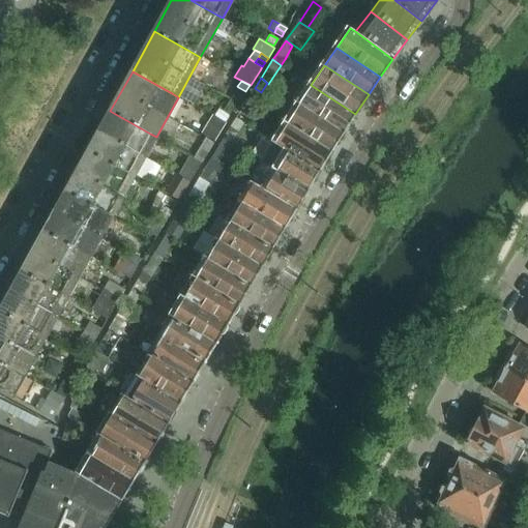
[(355,114),(311,85),(299,103),(344,132),(355,114)]
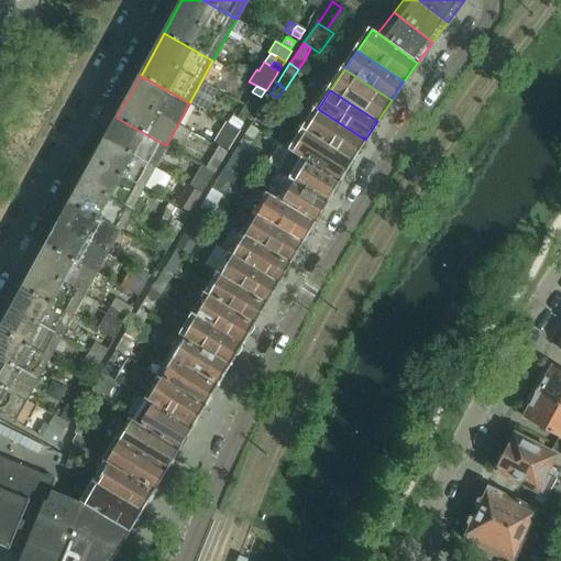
[(277,98),(271,94),(263,103),(271,108),(277,98)]
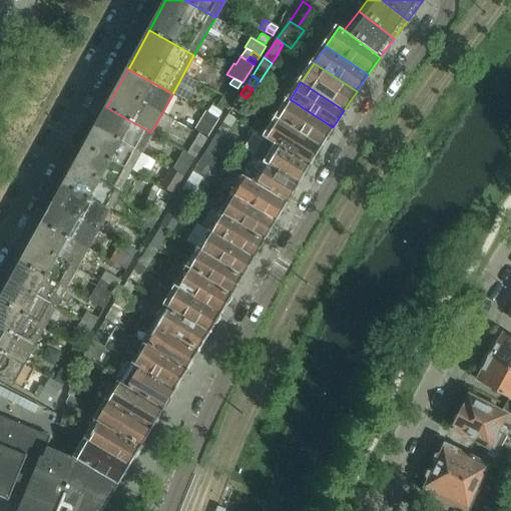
[(246,98),(239,94),(234,102),(242,107),(247,100),(246,98)]
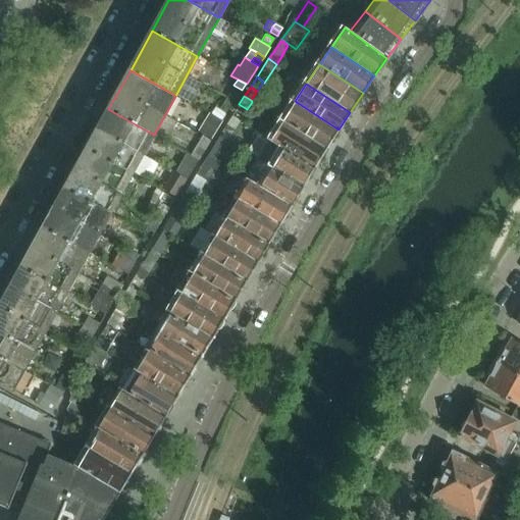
[(339,130),(295,101),(282,121),(326,149),(339,130)]
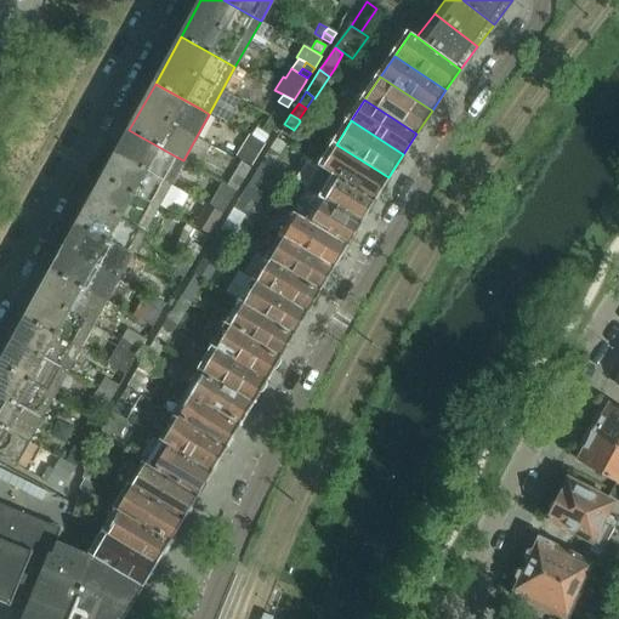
[(294,130),(284,124),(276,138),(282,143),(285,145),(294,130)]
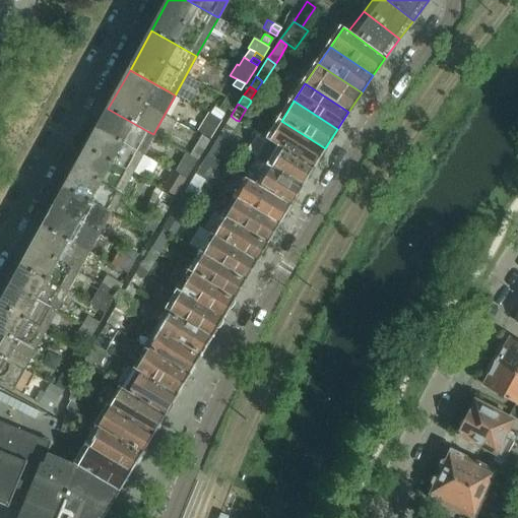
[(213,107),(209,113),(220,120),(223,115),(224,113),(218,110),(213,107)]
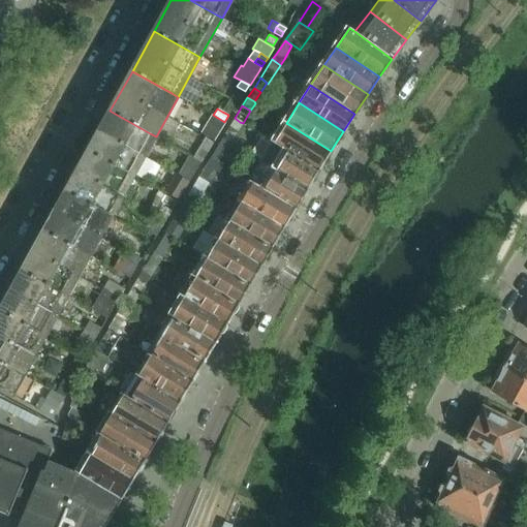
[(156,136),(150,133),(110,111),(88,151),(133,177),(156,136)]
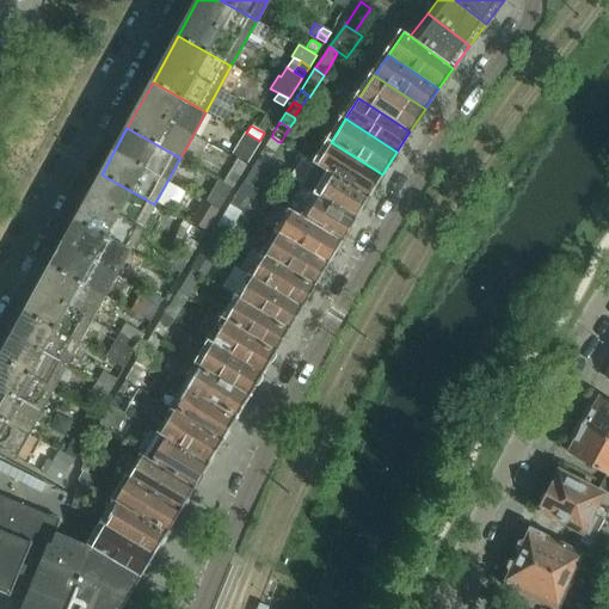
[(260,142),(253,139),(244,133),(237,146),(231,155),(234,159),(246,166),(252,157),(260,142)]
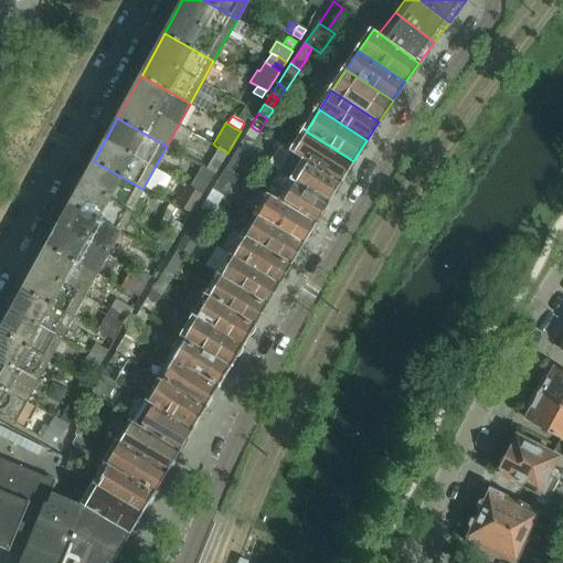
[(248,142),(256,130),(251,126),(243,138),(248,142)]
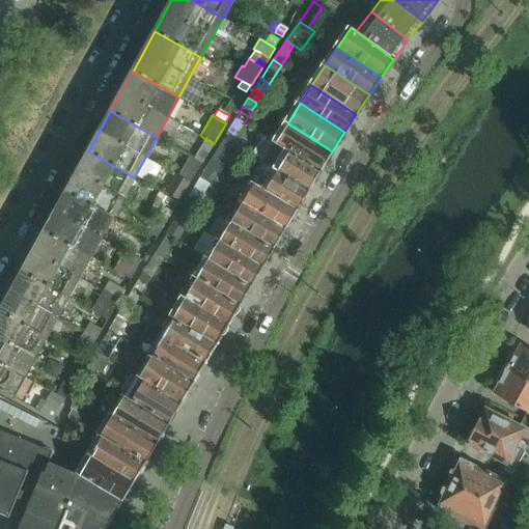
[(332,151),(287,123),(274,142),(282,148),(319,170),(332,151)]
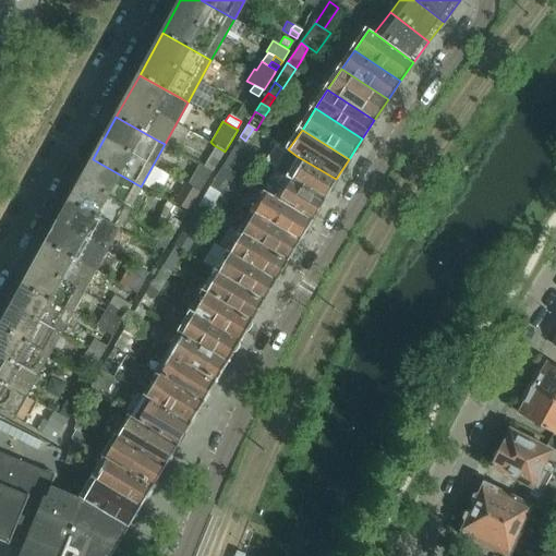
[(219,159),(225,152),(214,145),(202,166),(212,171),(219,159)]
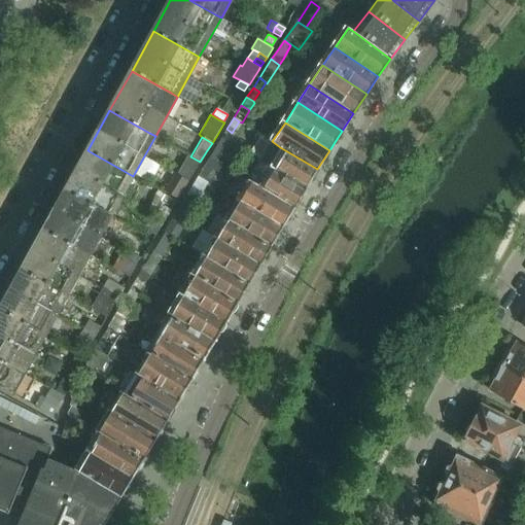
[(224,147),(228,149),(232,143),(226,140),(221,137),(217,143),(208,158),(216,162),(224,147)]
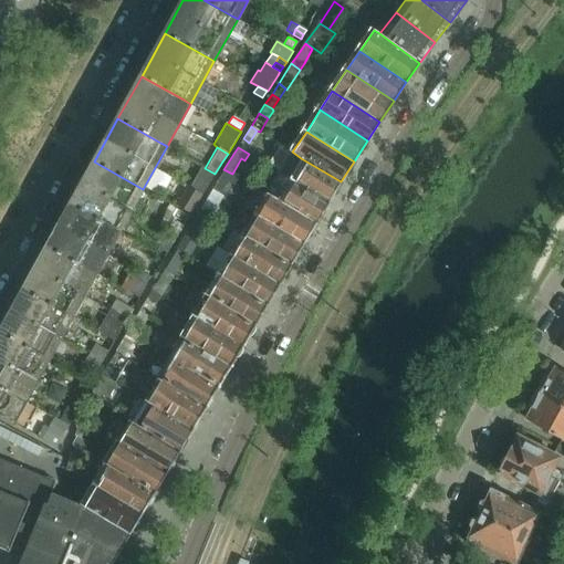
[(301,158),(292,152),(290,150),(278,171),(329,202),(341,181),(301,158)]
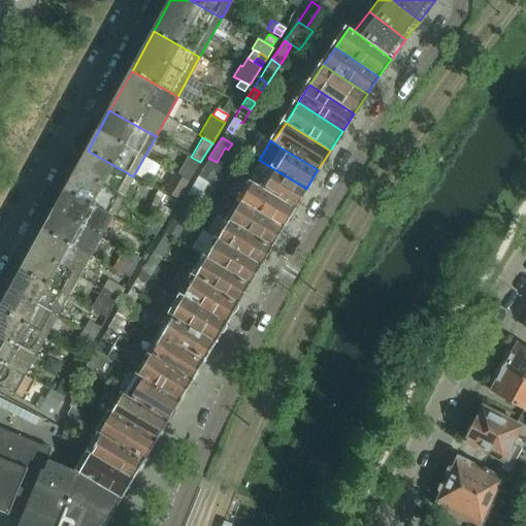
[(133,176),(88,151),(66,190),(111,216),(133,176)]
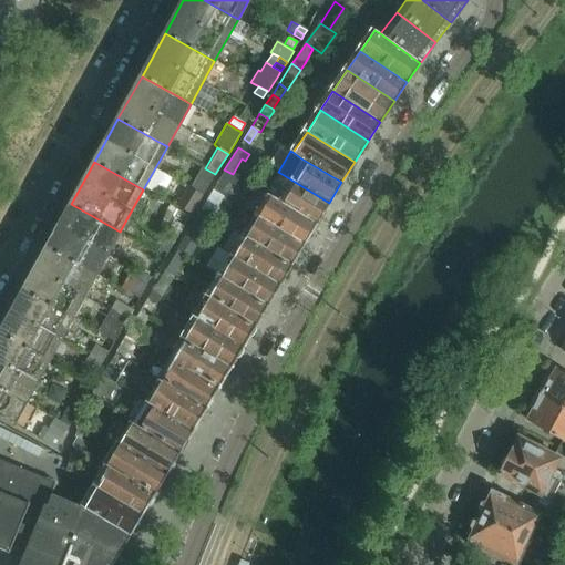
[(198,170),(193,177),(187,186),(194,191),(202,195),(208,186),(213,178),(198,170)]
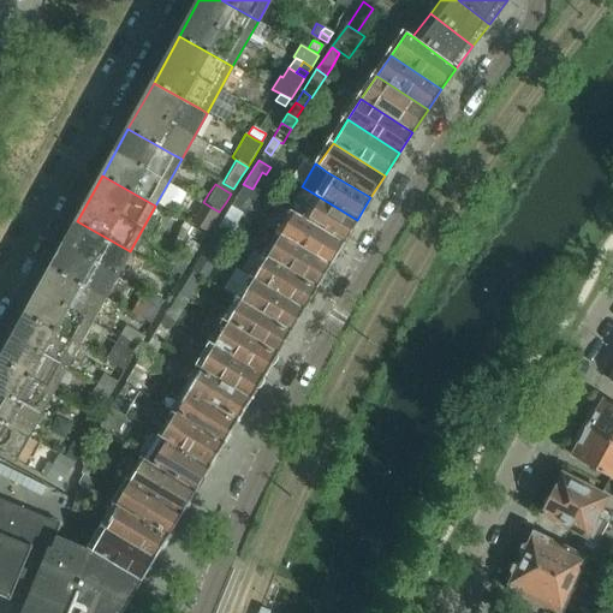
[(239,210),(253,189),(243,184),(230,204),(239,210)]
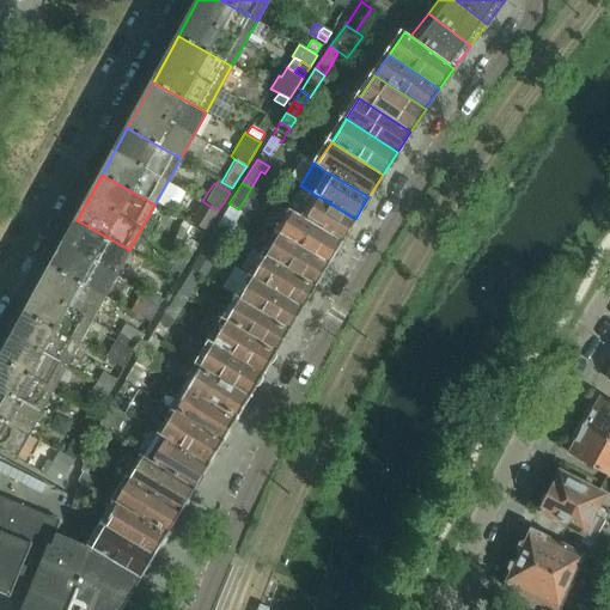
[(355,219),(300,185),(286,208),(298,215),(342,242),(355,219)]
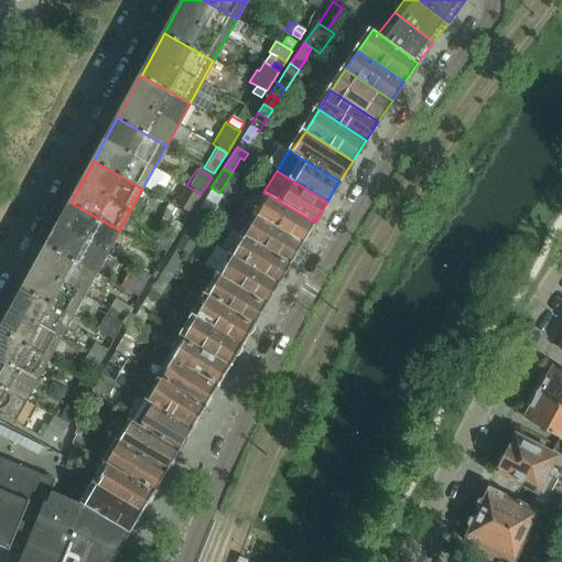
[(207,213),(219,193),(211,187),(198,207),(207,213)]
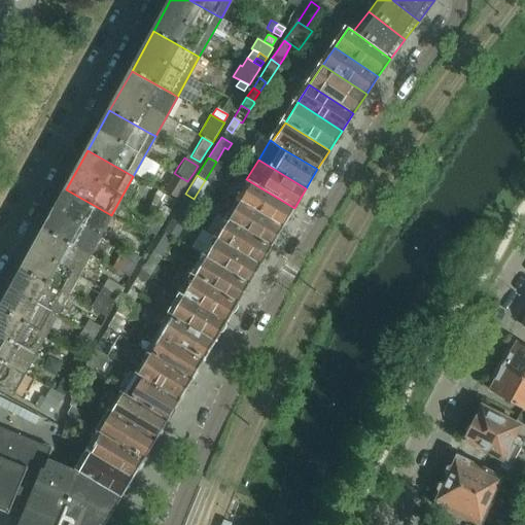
[(183,189),(187,181),(180,177),(175,184),(173,183),(166,195),(176,201),(183,189)]
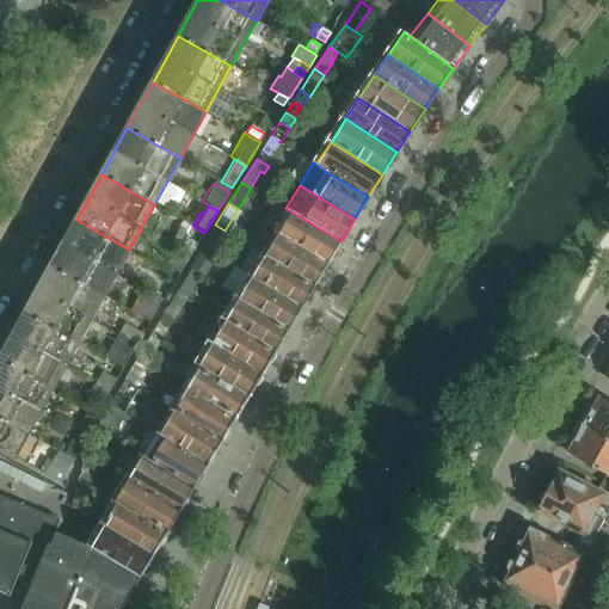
[(297,215),(285,208),(272,231),(277,234),(328,264),(342,241),(297,215)]
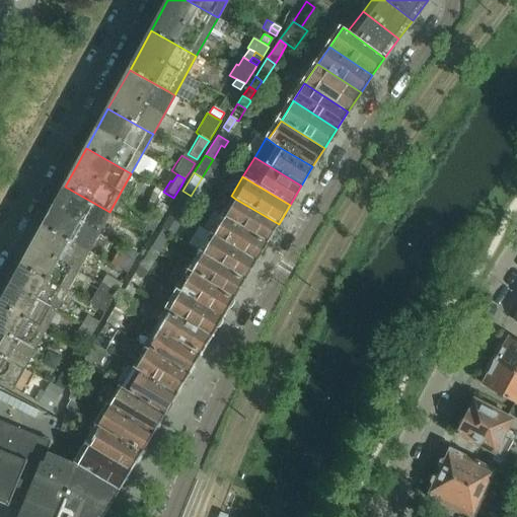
[(109,212),(65,187),(43,226),(88,250),(109,212)]
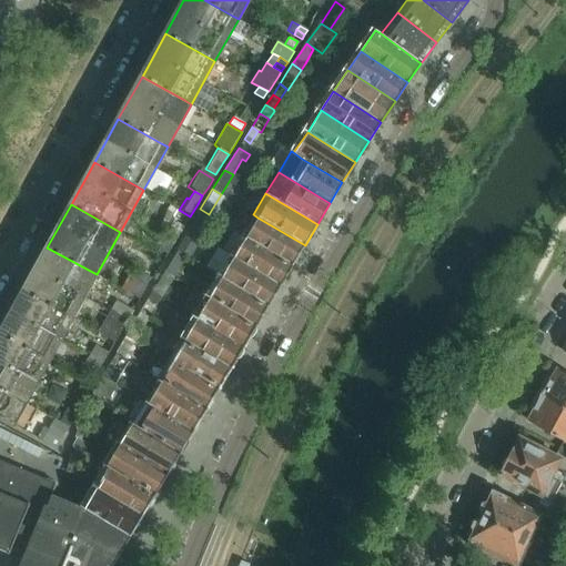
[(178,236),(190,216),(179,210),(174,208),(163,228),(169,231),(178,236)]
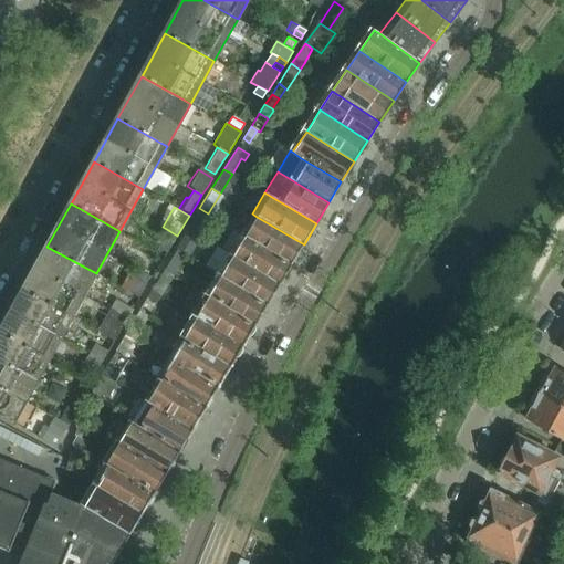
[(210,216),(208,213),(199,208),(187,229),(198,236),(202,239),(215,218),(210,216)]
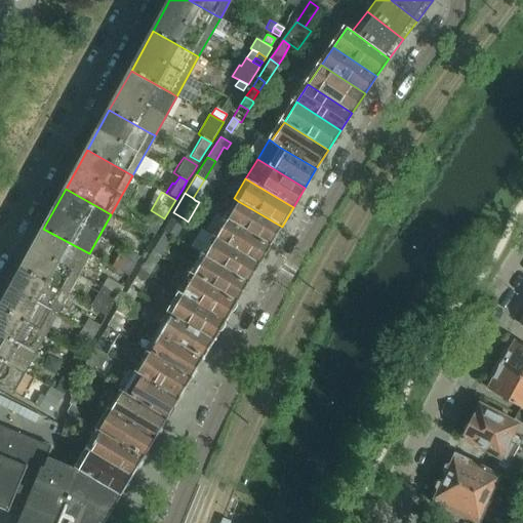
[(282,227),(238,201),(228,219),(271,245),(282,227)]
